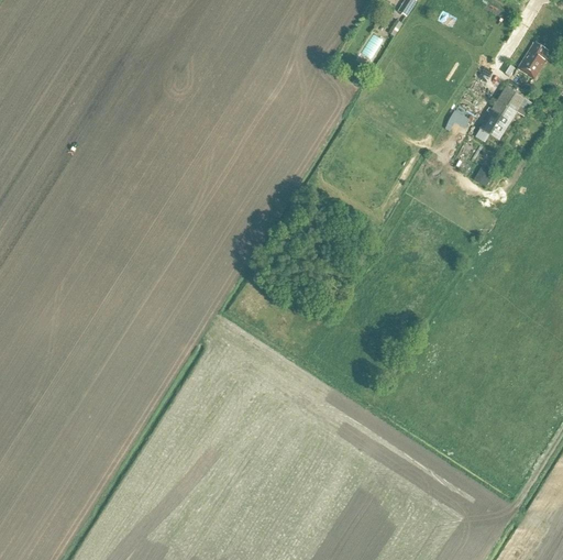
[(407,15),(416,0),(403,0),(398,9),(407,15)]
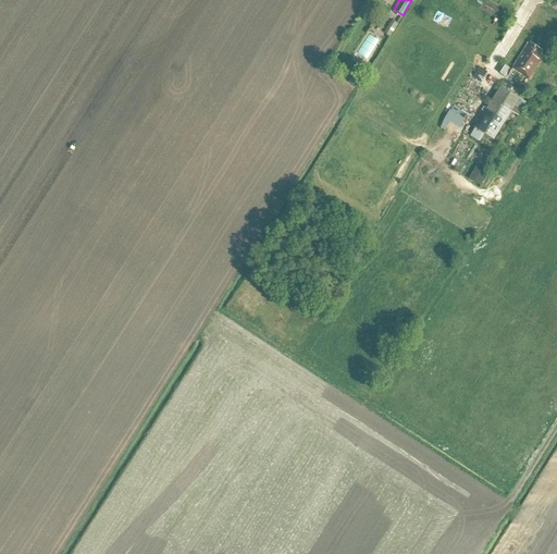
[(529,76),(540,58),(536,56),(542,48),(529,39),(512,65),(529,76)]
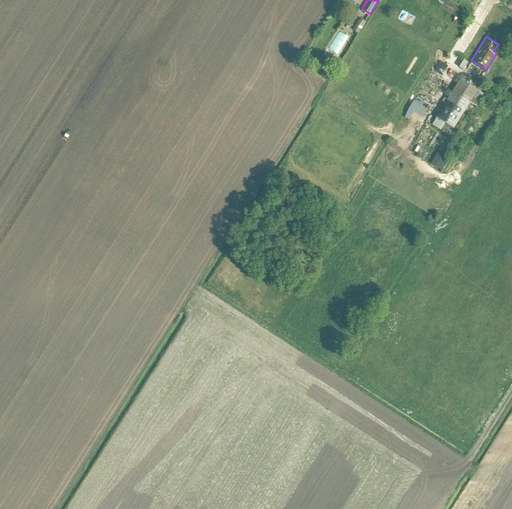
[(463,68),(468,61),(464,58),(459,65),(463,68)]
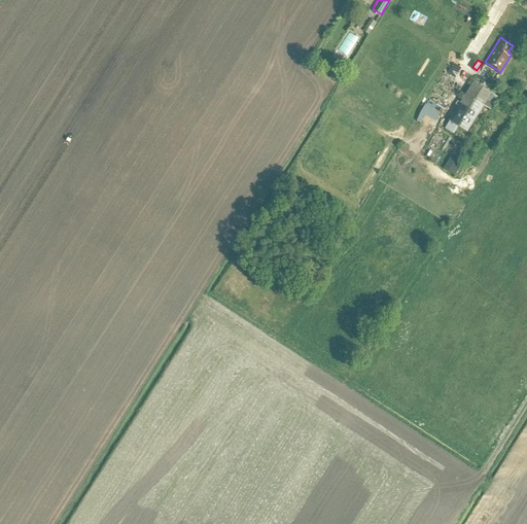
[(332,72),(330,76),(338,81),(342,74),(339,72),(337,75),(332,72)]
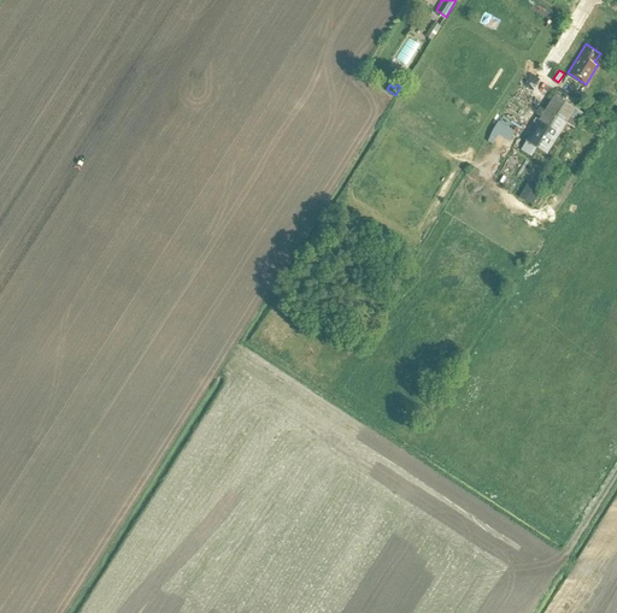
[(547,153),(575,107),(553,94),(526,140),(547,153)]
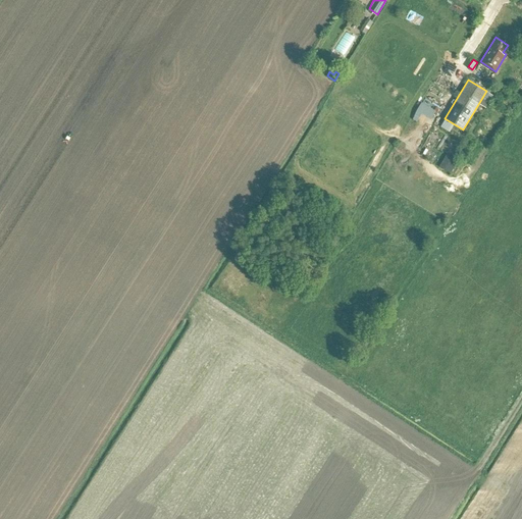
[(414,115),(419,118),(423,110),(433,115),(437,107),(422,99),(414,115)]
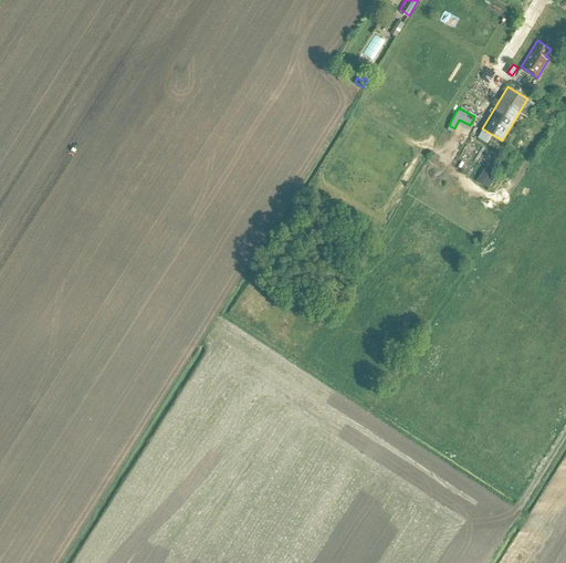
[(481,171),(477,178),(489,185),(492,178),(481,171)]
